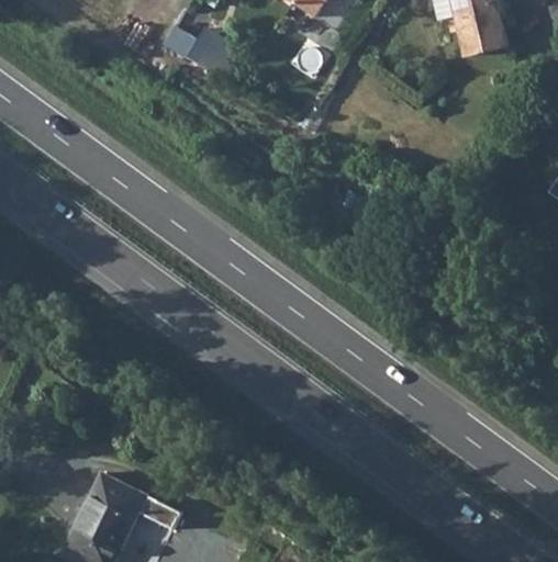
[(289,0),(313,17),(324,0),(289,0)]
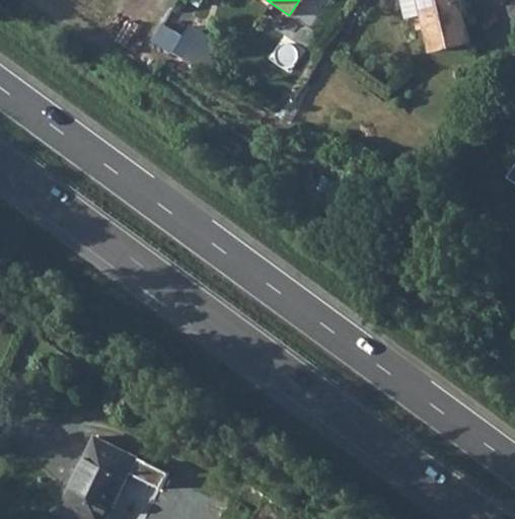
[(421,15),(417,0),(398,0),(403,19),(421,15)]
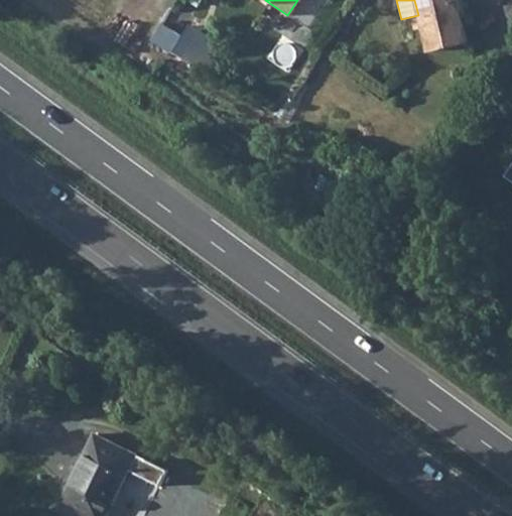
[(465,42),(455,0),(414,0),(418,15),(426,51),(465,42)]
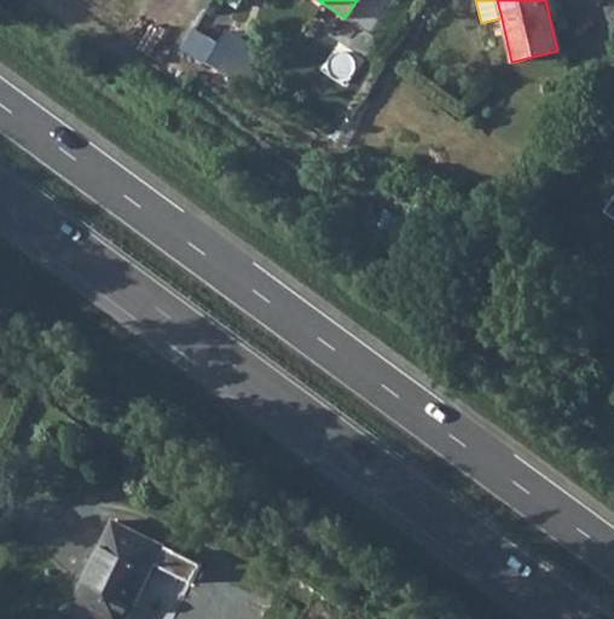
[(184,50),(206,61),(212,48),(236,61),(241,51),(196,28),(184,50)]
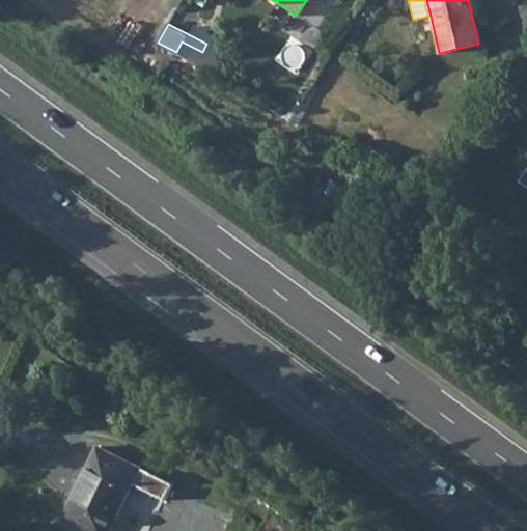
[(526,166),(517,182),(526,188),(526,166)]
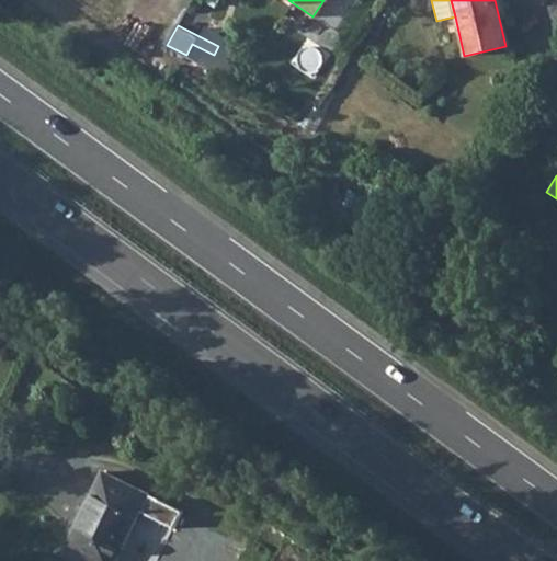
[(180,512),(101,472),(63,548),(88,560),(111,560),(136,512),(172,529),(180,512)]
